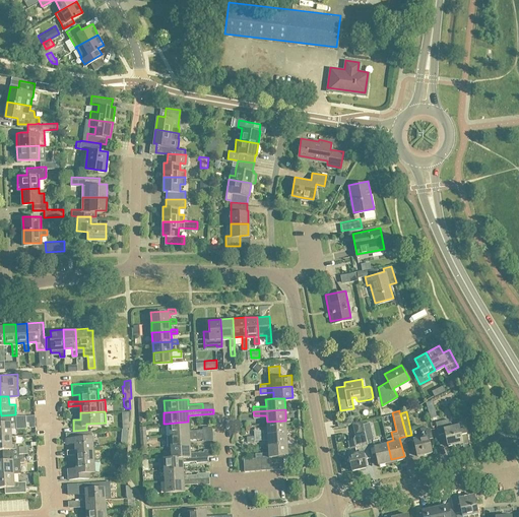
[(15,414),(1,415),(1,422),(0,421),(0,434),(11,434),(10,426),(15,426),(16,427),(25,427),(25,421),(27,421),(27,426),(35,426),(34,413),(25,414),(15,414)]
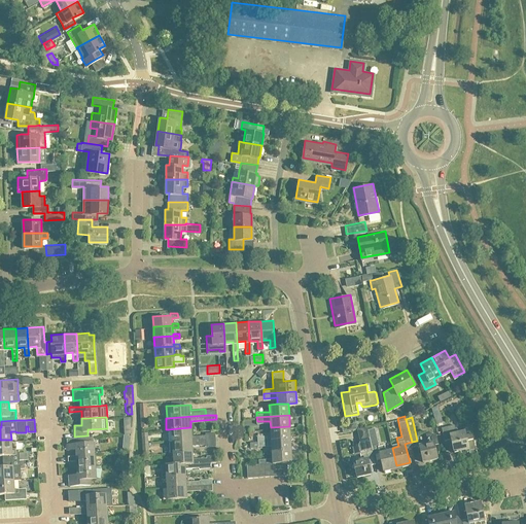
[(464,424),(464,428),(456,430),(454,422),(442,425),(445,438),(451,437),(453,450),(460,448),(460,451),(469,449),(469,450),(477,450),(469,421),(464,424)]
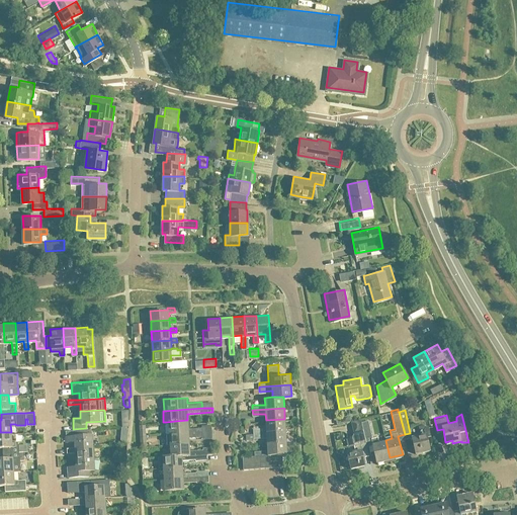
[(284,419),(266,420),(266,426),(253,427),(254,432),(272,431),(285,430),(284,419)]
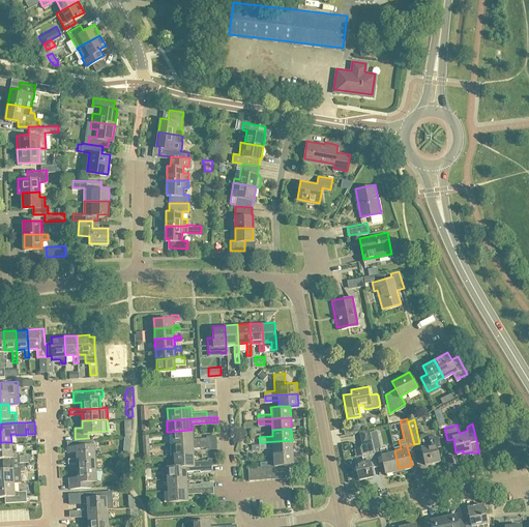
[(376,429),(370,430),(372,438),(374,445),(380,443),(376,429)]
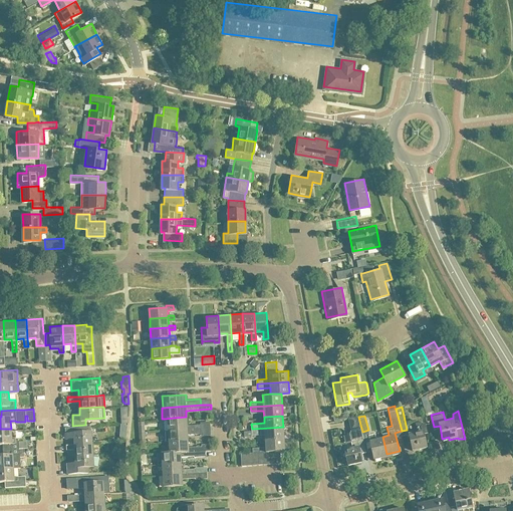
[(174,418),(165,419),(164,421),(164,428),(166,429),(172,429),(199,427),(199,423),(187,423),(186,417),(174,418)]
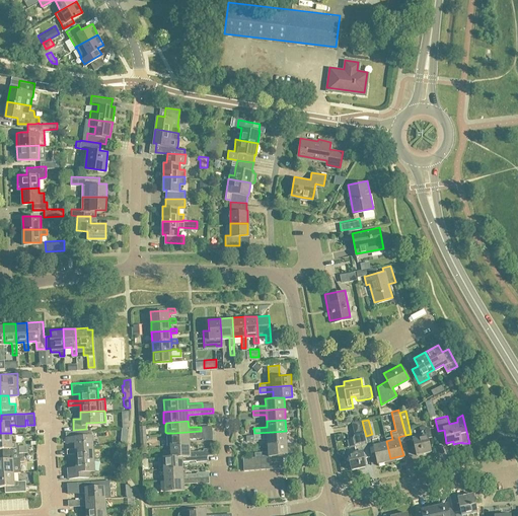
[(429,426),(426,427),(425,423),(419,425),(421,434),(413,436),(417,452),(431,449),(428,436),(431,435),(429,426)]
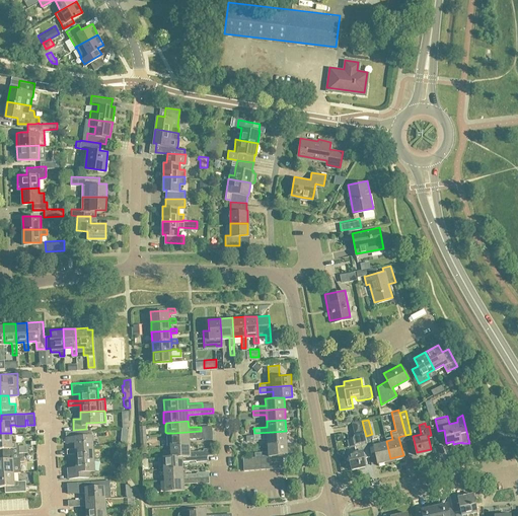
[(86,429),(73,430),(65,430),(66,441),(74,440),(74,447),(92,446),(91,435),(91,428),(86,429)]
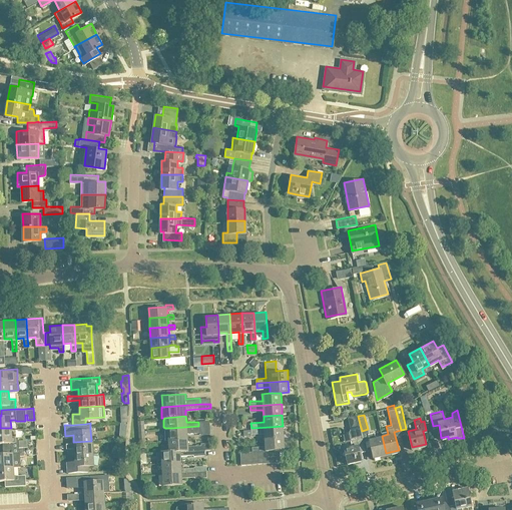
[(344,449),(342,453),(345,455),(347,462),(362,459),(360,450),(366,449),(362,431),(360,424),(351,426),(348,431),(351,446),(344,447),(344,449)]
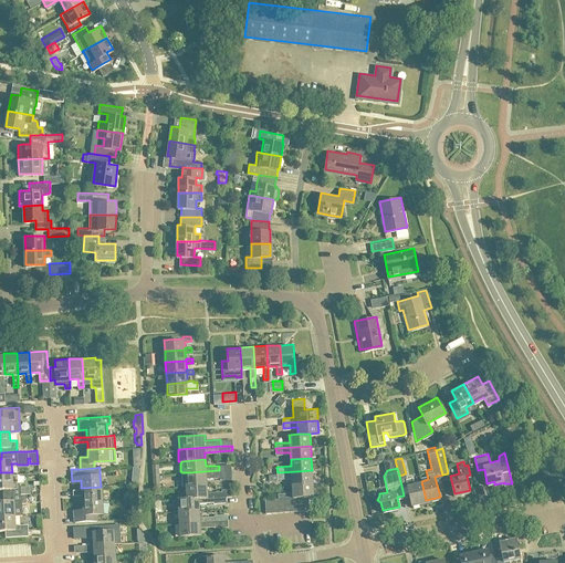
[(182,472),(180,473),(181,485),(186,485),(207,483),(207,477),(220,476),(219,470),(189,472),(182,472)]
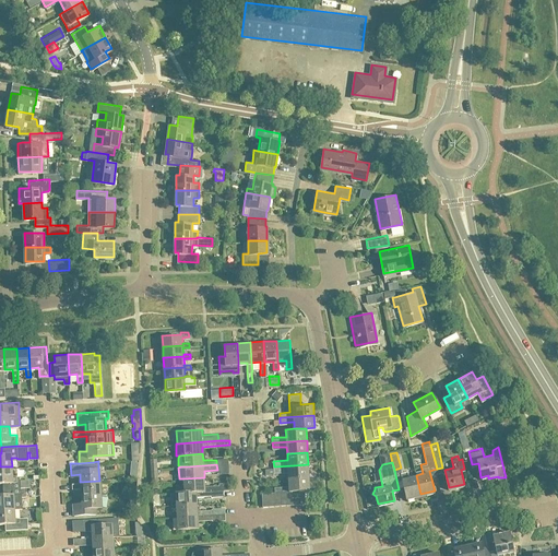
[(294,465),(274,466),(274,471),(288,470),(288,477),(309,476),(308,464),(294,465)]
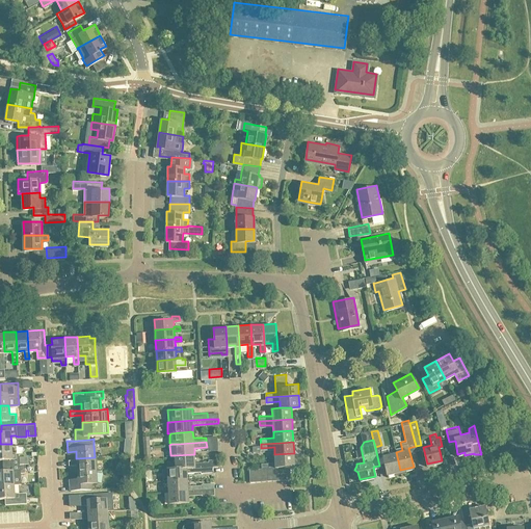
[(11,444),(0,444),(0,457),(2,458),(3,464),(24,463),(28,463),(27,454),(18,455),(18,452),(11,453),(11,444)]
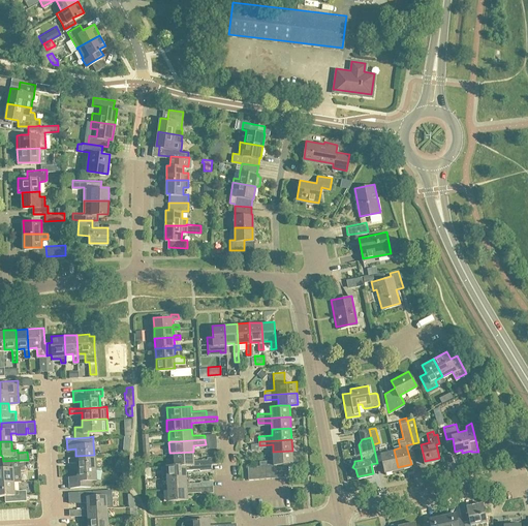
[(385,444),(379,445),(382,462),(384,470),(398,467),(394,450),(387,451),(385,444)]
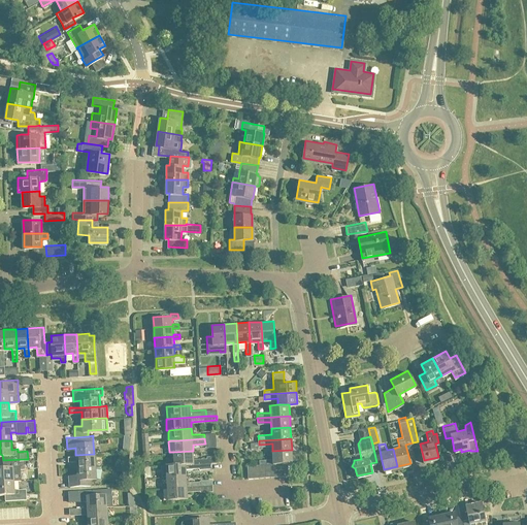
[(292,450),(272,451),(272,457),(260,458),(260,463),(265,462),(265,476),(271,474),(270,462),(276,462),(282,462),(288,461),(292,461),(292,450)]
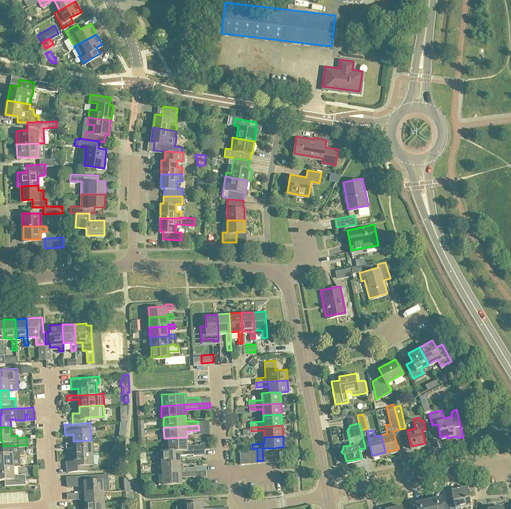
[(188,443),(187,437),(168,438),(169,449),(201,448),(200,443),(188,443)]
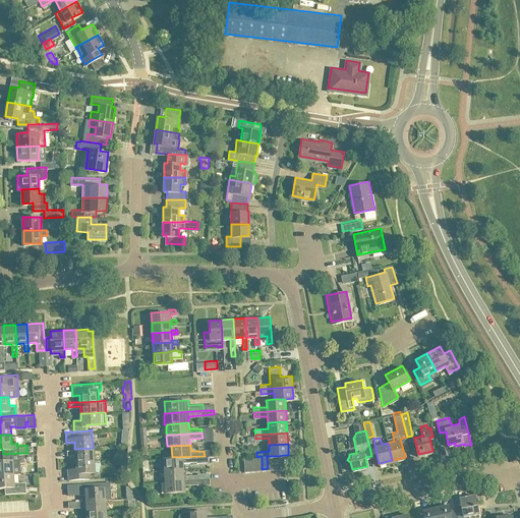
[(93,448),(74,449),(67,449),(67,454),(75,454),(75,461),(94,460),(93,448)]
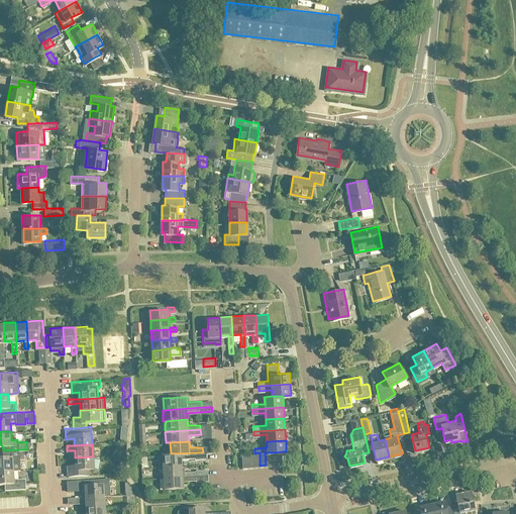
[(23,449),(3,450),(3,455),(0,455),(0,470),(12,469),(12,470),(20,469),(19,457),(23,457),(23,449)]
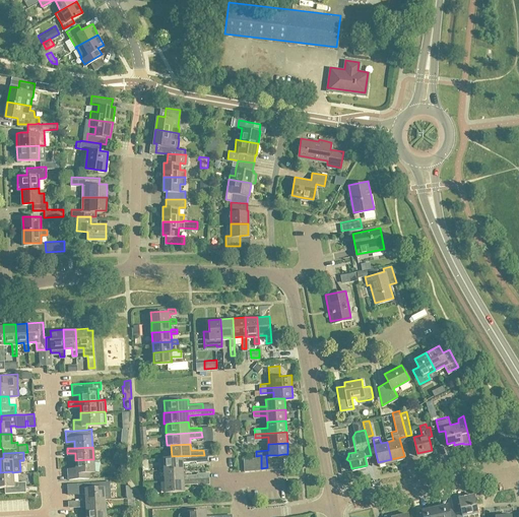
[(172,456),(164,457),(157,457),(158,468),(164,468),(173,467),(183,467),(183,460),(196,459),(196,460),(208,460),(207,454),(204,455),(172,456)]
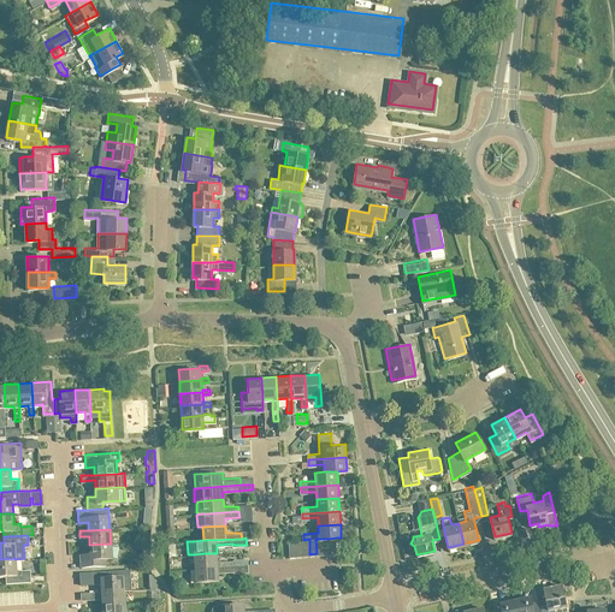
[(111,544),(89,545),(89,552),(80,553),(81,565),(96,565),(106,564),(106,557),(111,557),(111,556),(116,557),(118,546),(111,545),(111,544)]
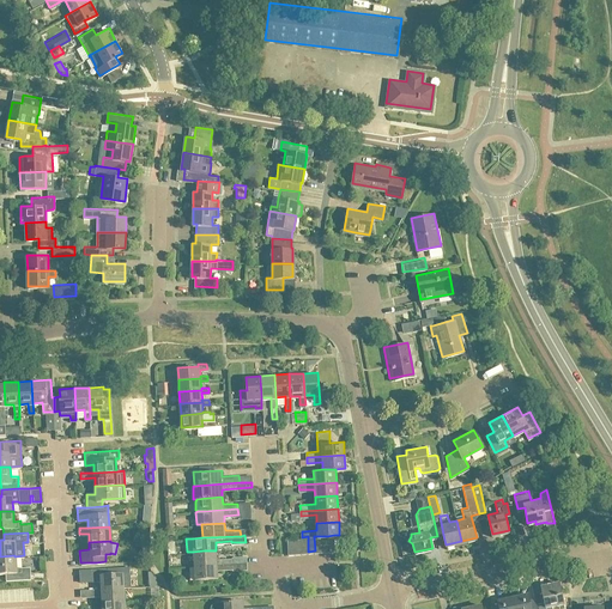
[(204,550),(193,552),(194,564),(247,561),(246,554),(231,555),(232,556),(217,558),(216,550),(204,550)]
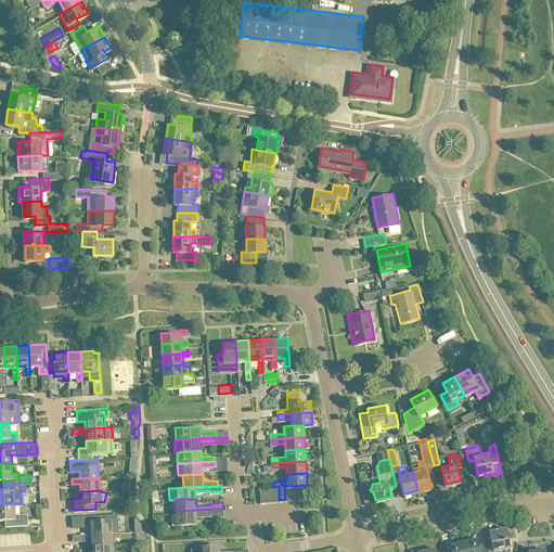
[(13,503),(0,504),(0,518),(4,518),(5,525),(27,523),(29,523),(29,520),(26,520),(26,513),(14,513),(13,504),(13,503)]
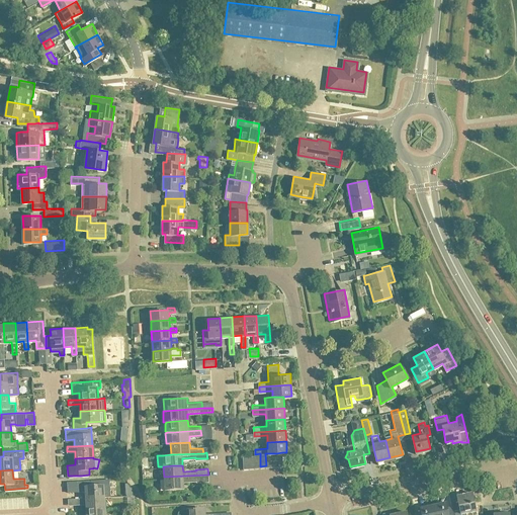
[(208,475),(164,477),(165,489),(183,488),(183,481),(196,480),(196,481),(208,481),(208,475)]
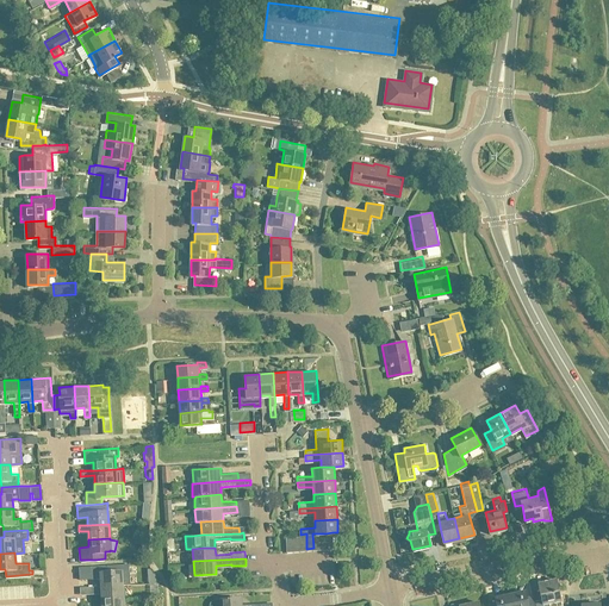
[(129,562),(105,563),(89,564),(91,578),(99,576),(100,585),(122,583),(129,582),(129,562)]
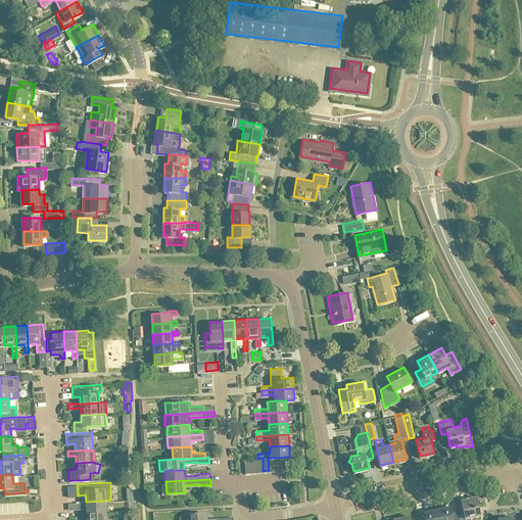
[(464,513),(458,514),(459,519),(471,519),(470,516),(480,514),(476,495),(461,500),(464,513)]
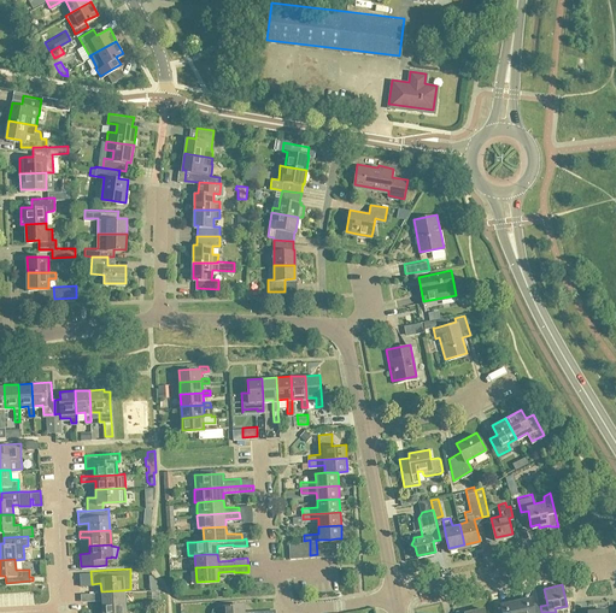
[(123,590),(101,591),(92,593),(92,597),(101,597),(103,605),(124,603),(123,590)]
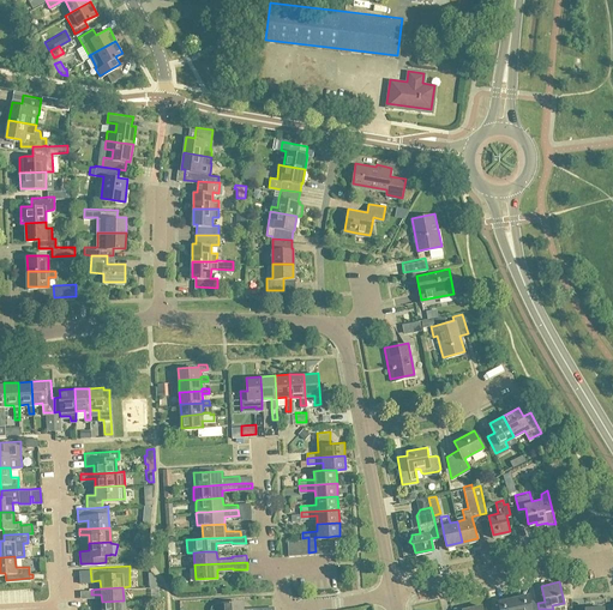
[(528,593),(514,597),(516,609),(539,609),(538,603),(536,597),(529,598),(528,593)]
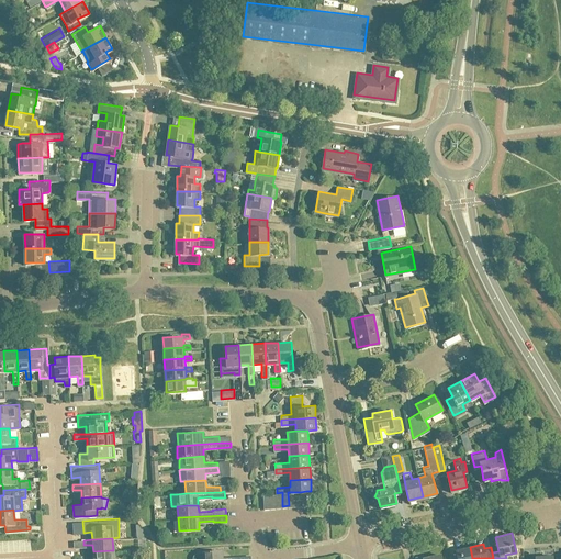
[(472,558),(470,547),(456,549),(457,555),(450,556),(450,558),(472,558)]
